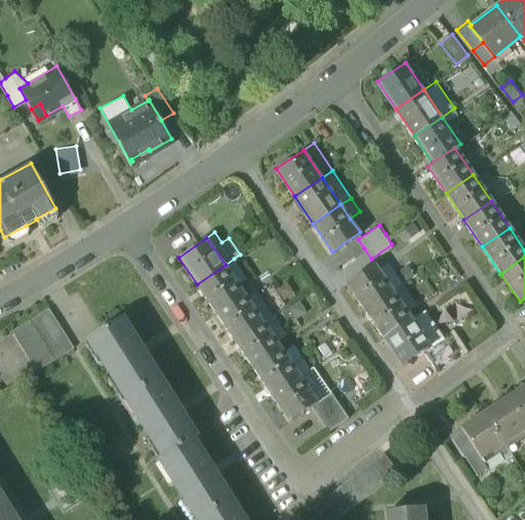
[(246,277),(234,258),(226,265),(238,283),(246,277)]
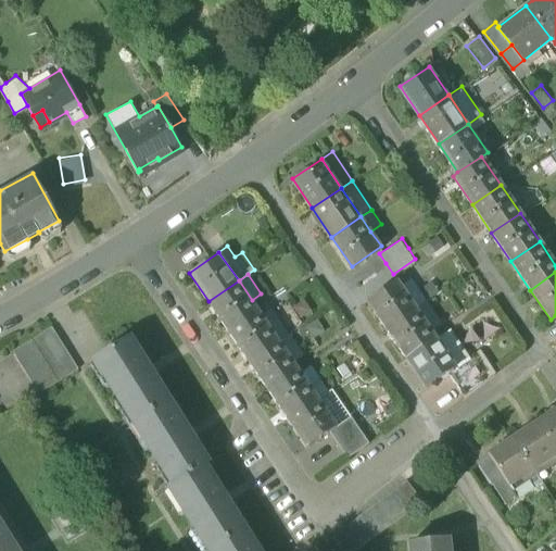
[(400,284),(416,307),(427,299),(412,276),(400,284)]
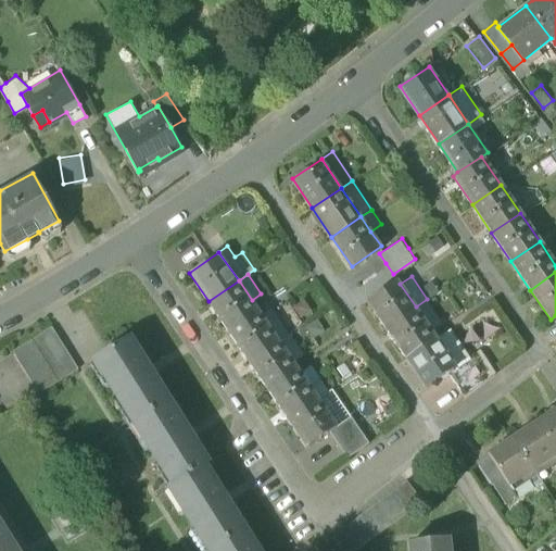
[(366,298),(386,327),(416,307),(400,284),(396,277),(366,298)]
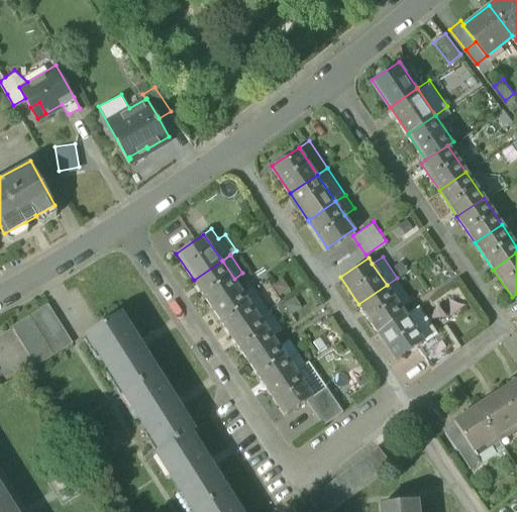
[(194,280),(212,306),(239,287),(234,279),(222,261),(194,280)]
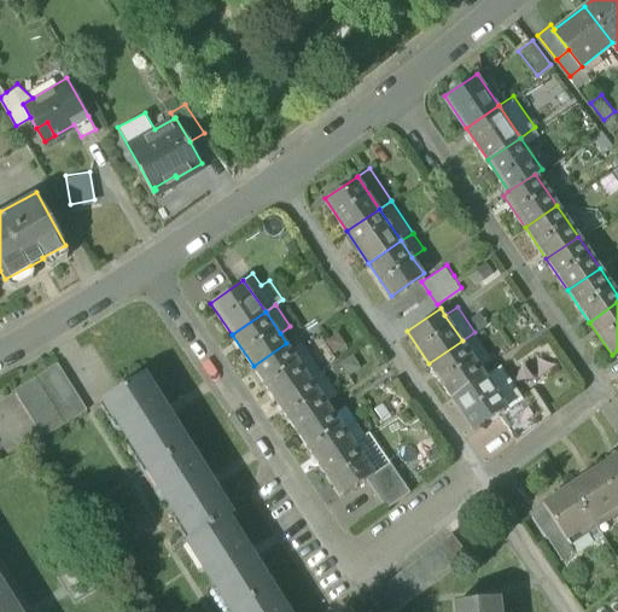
[(491,357),(474,332),(462,341),(479,366),(491,357)]
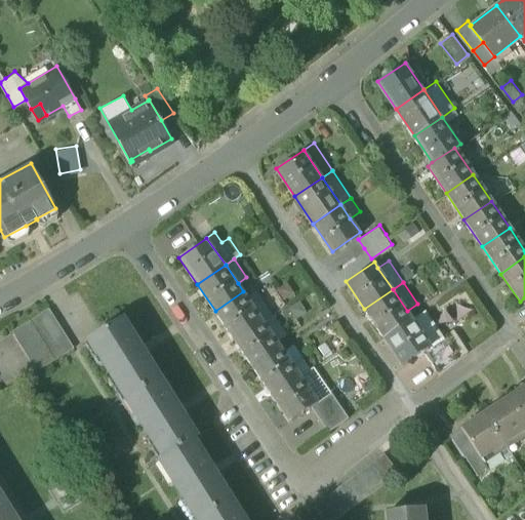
[(246,295),(261,319),(273,312),(256,288),(246,295)]
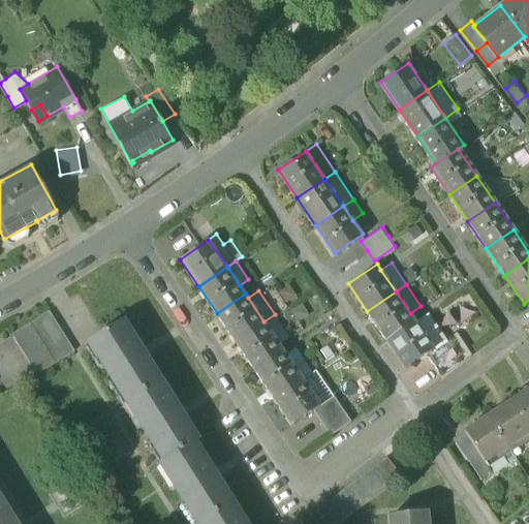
[(367,311),(385,338),(414,318),(410,313),(396,291),(367,311)]
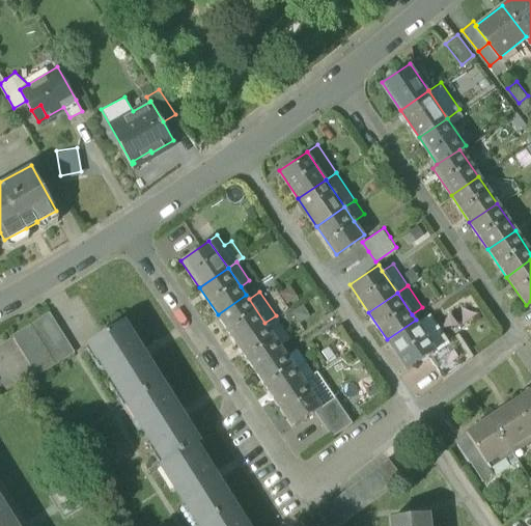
[(218,314),(236,341),(264,323),(249,299),(246,295),(218,314)]
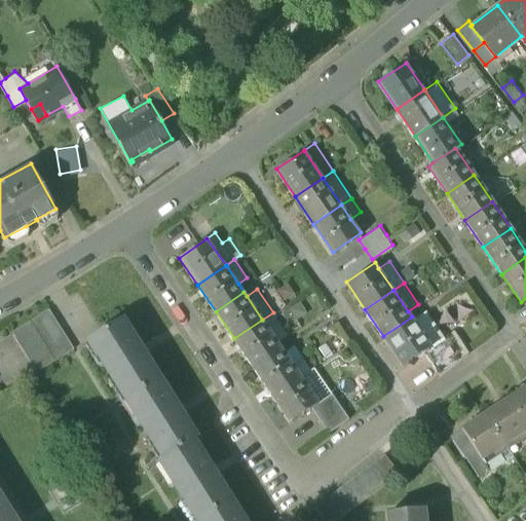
[(48,307),(30,319),(54,358),(73,346),(48,307)]
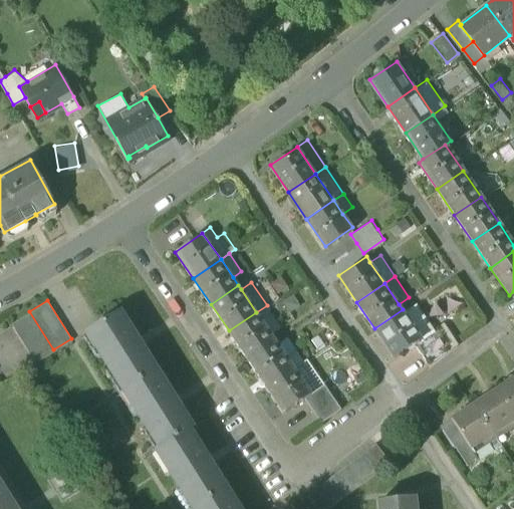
[(416,301),(403,310),(421,336),(434,327),(416,301)]
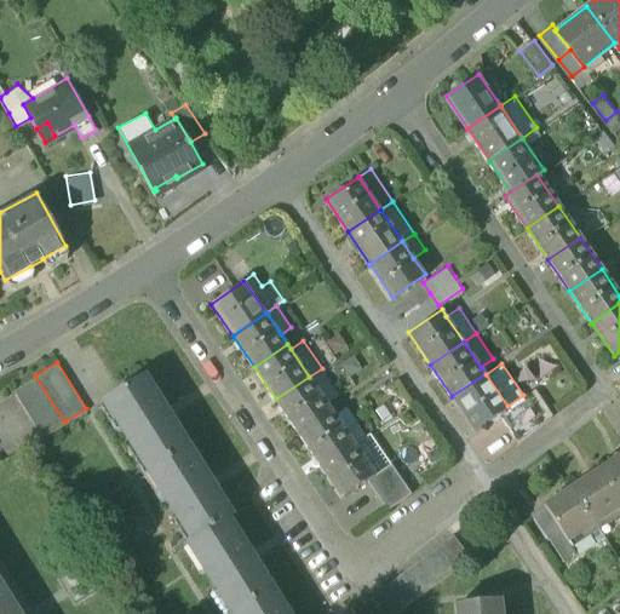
[(339,392),(322,368),(309,377),(327,401),(339,392)]
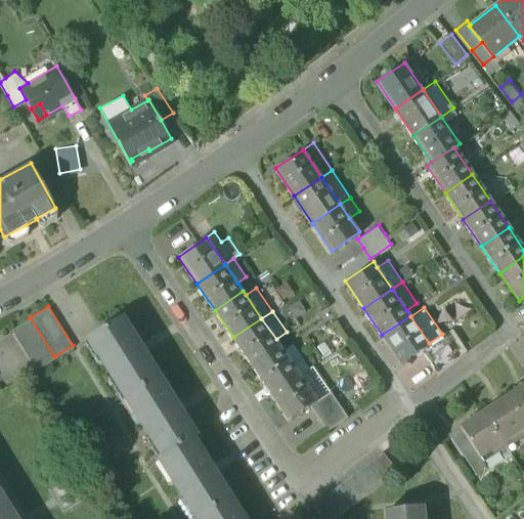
[(410,316),(410,315),(382,335),(401,362),(422,348),(429,343),(410,316)]
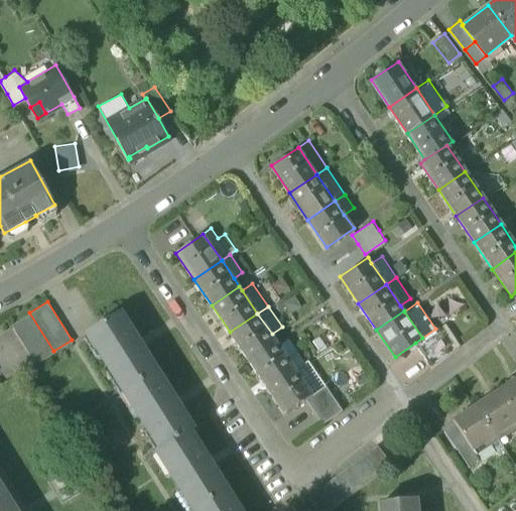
[(86,333),(123,391),(156,370),(120,311),(86,333)]
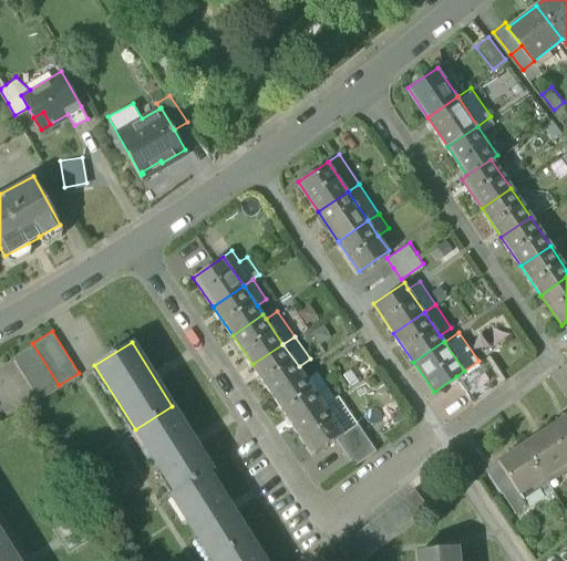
[(39,398),(59,385),(32,343),(12,355),(39,398)]
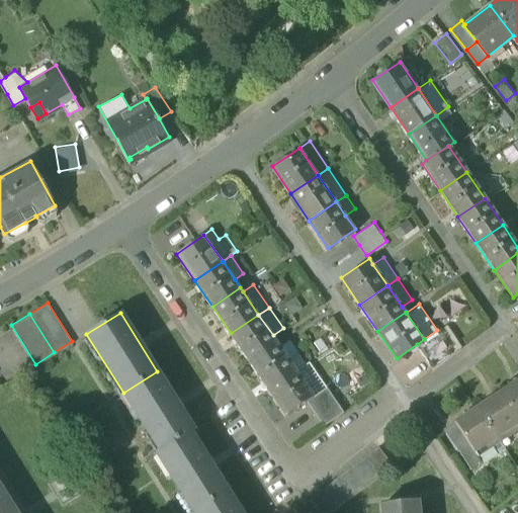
[(231,333),(249,360),(276,341),(273,335),(258,315),(231,333)]
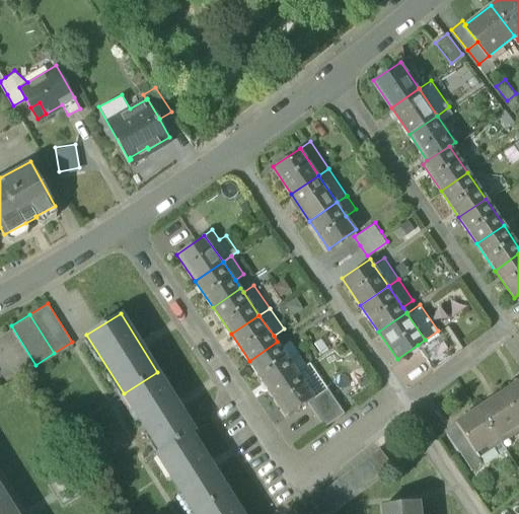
[(418,345),(432,367),(462,346),(447,323),(438,331),(425,340),(418,345)]
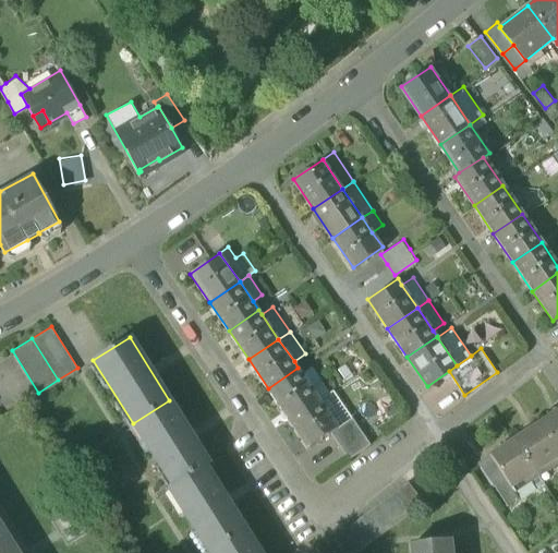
[(301,371),(317,396),(328,388),(312,363),(301,371)]
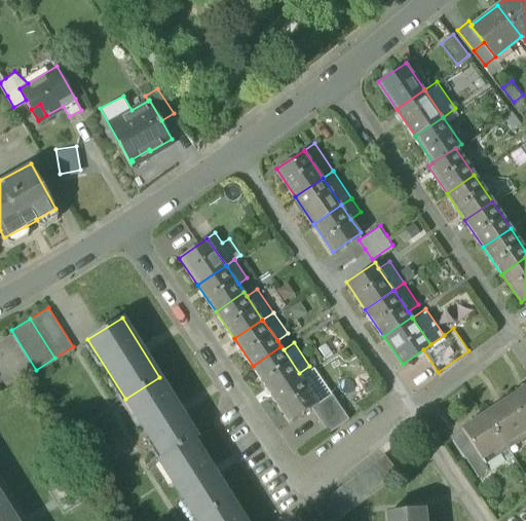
[(253,366),(271,393),(299,373),(284,349),(280,346),(253,366)]
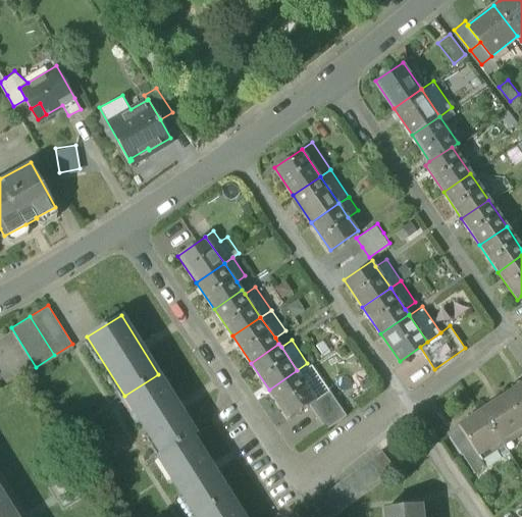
[(311,362),(298,371),(316,398),(329,389),(311,362)]
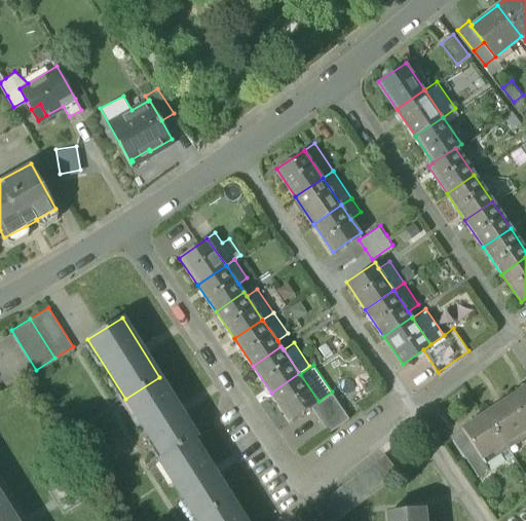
[(311,406),(318,401),(300,374),(299,373),(271,393),(290,420),(311,406)]
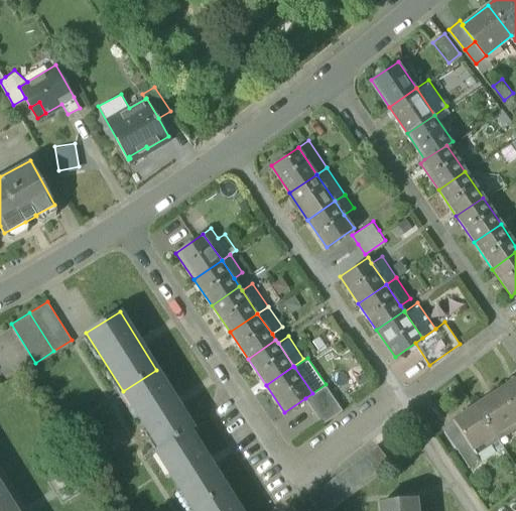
[(194,428),(156,370),(123,391),(159,449),(160,449),(189,430),(190,430),(194,428)]
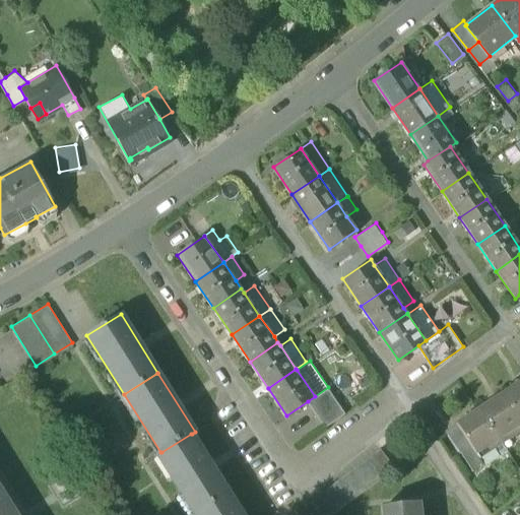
[(519,378),(501,391),(519,421),(519,378)]
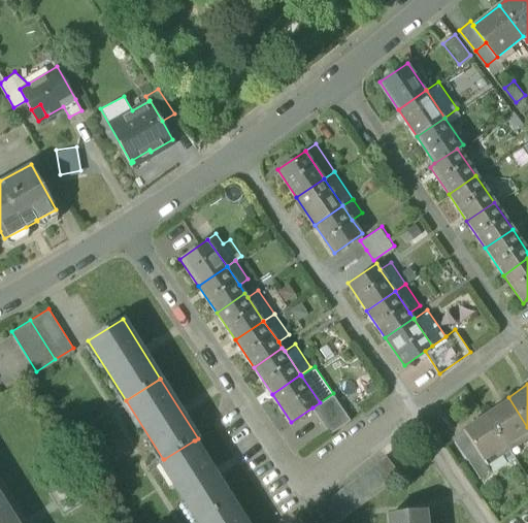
[(312,407),(330,432),(350,418),(333,393),(320,402),(312,407)]
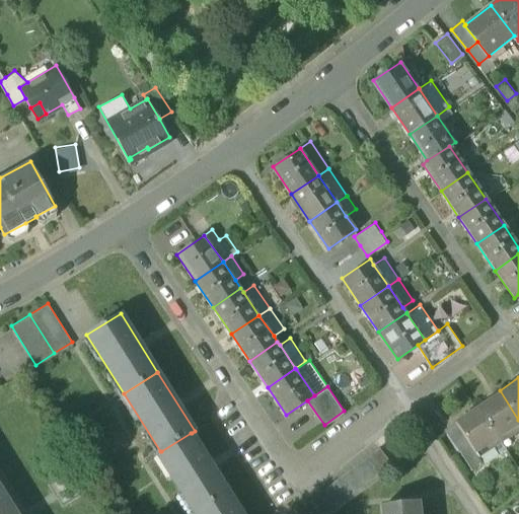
[(518,426),(518,420),(500,390),(477,405),(498,436),(511,427),(513,430),(518,426)]
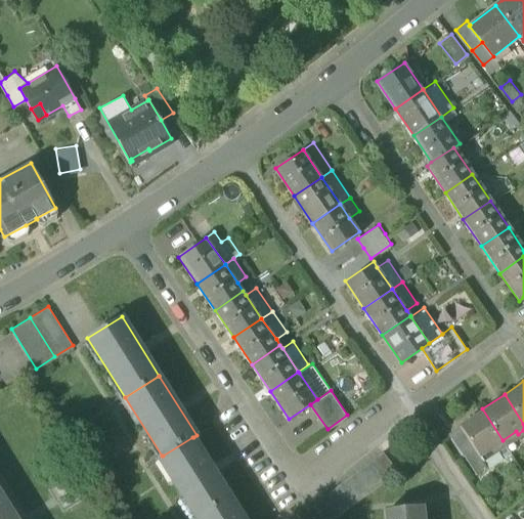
[(505,443),(503,440),(482,408),(460,424),(461,426),(474,446),(479,455),(481,455),(494,445),(496,448),(505,443)]
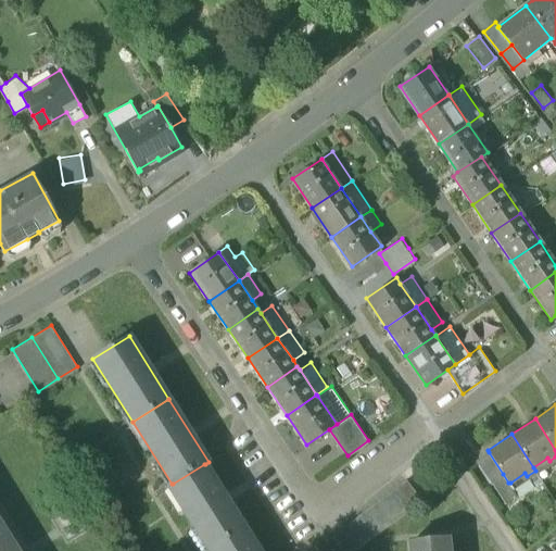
[(508,483),(503,474),(489,452),(477,460),(491,481),(492,480),(506,501),(517,493),(510,483),(508,483)]
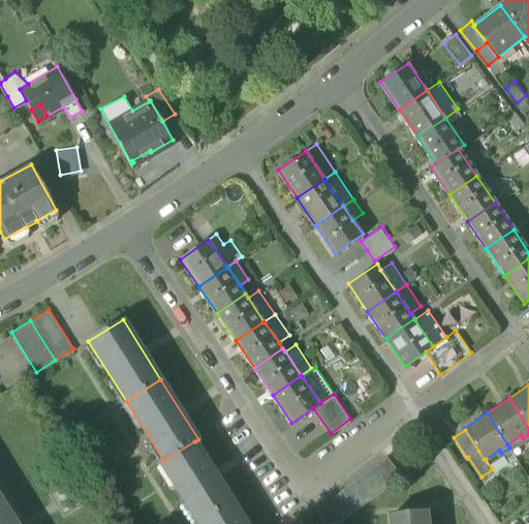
[(247,523),(195,441),(194,441),(164,460),(163,460),(160,462),(198,523),(247,523)]
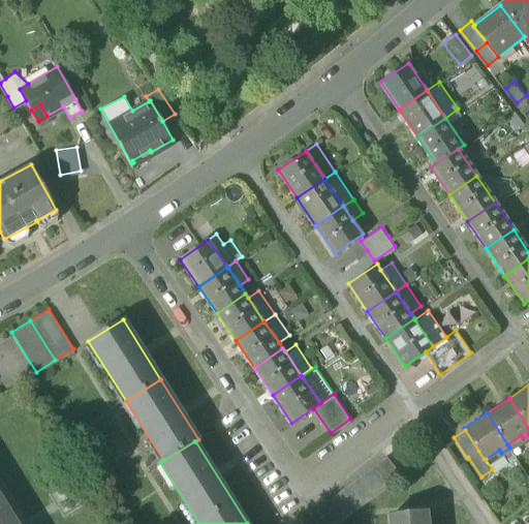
[(67,481),(50,491),(63,513),(81,501),(67,481)]
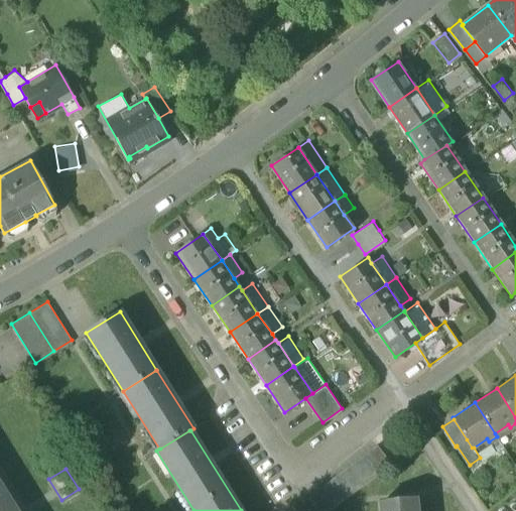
[(0,510),(16,510),(0,485),(0,510)]
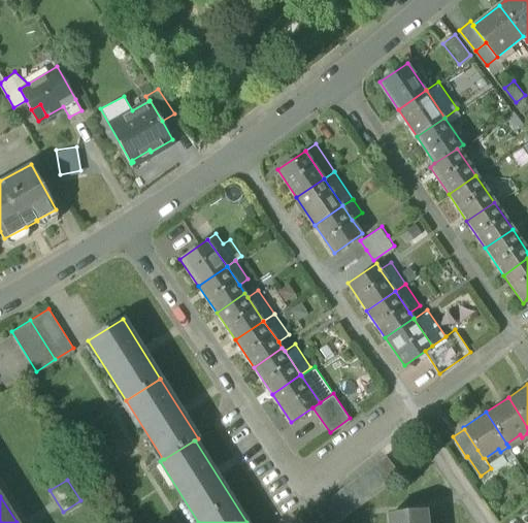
[(426,522),(425,510),(388,514),(388,522),(426,522)]
